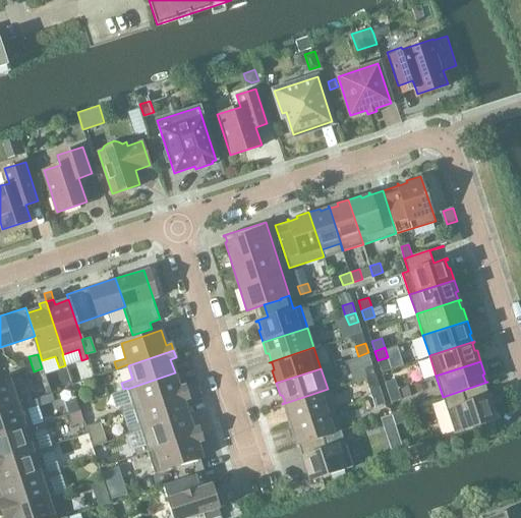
[(133,409),(187,392),(184,385),(179,387),(175,372),(127,389),(131,402),(120,406),(122,412),(133,408),(133,409)]
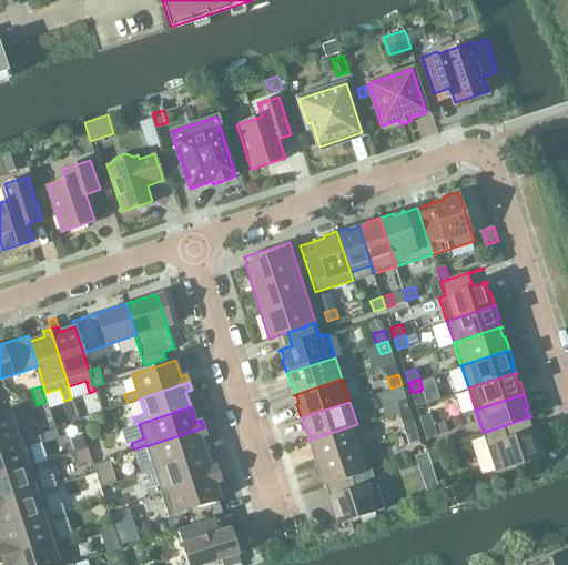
[(0,445),(27,437),(27,436),(19,440),(12,421),(24,416),(22,410),(0,416),(0,445)]
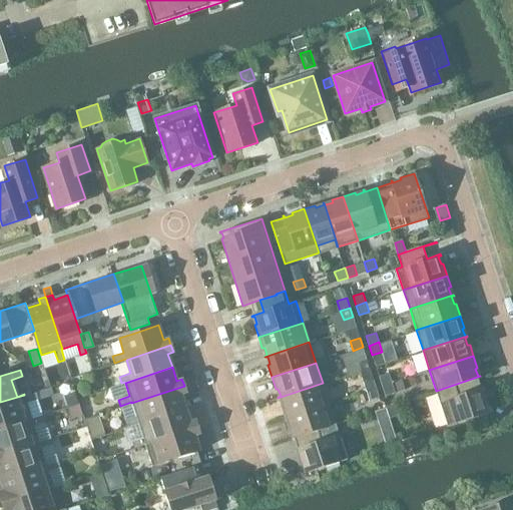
[(382,385),(392,382),(389,373),(379,376),(382,385)]
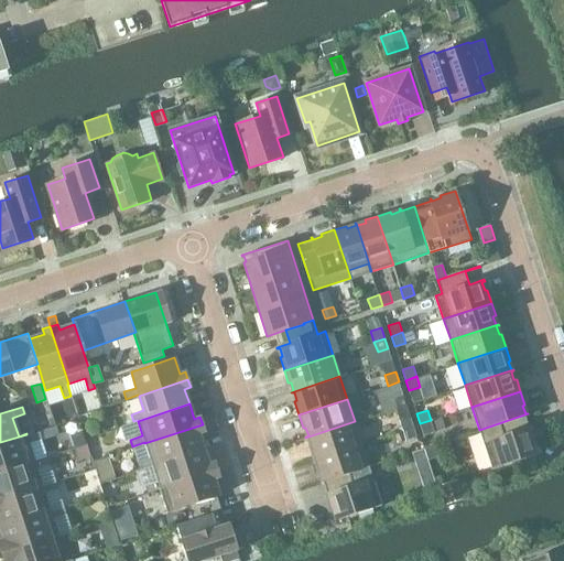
[(528,413),(479,430),(491,468),(541,453),(535,438),(533,438),(530,430),(532,429),(532,427),(530,428),(525,416),(528,414),(528,413)]
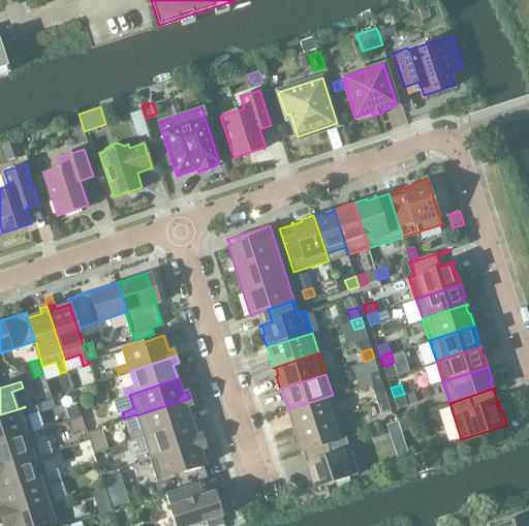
[(377,402),(387,399),(384,390),(374,393),(377,402)]
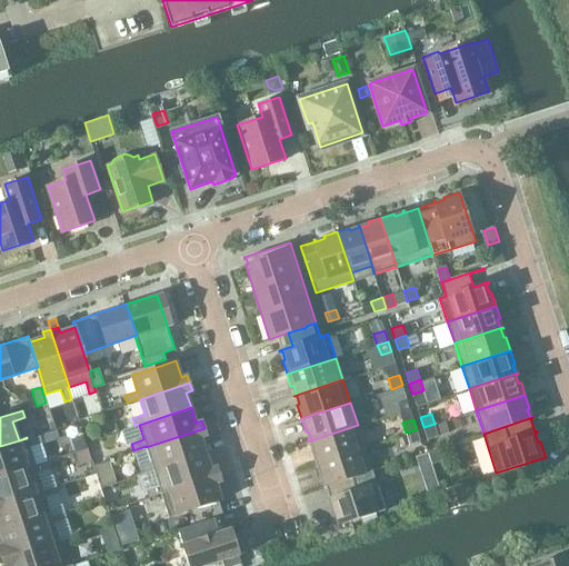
[(445,420),(435,424),(438,434),(448,430),(445,420)]
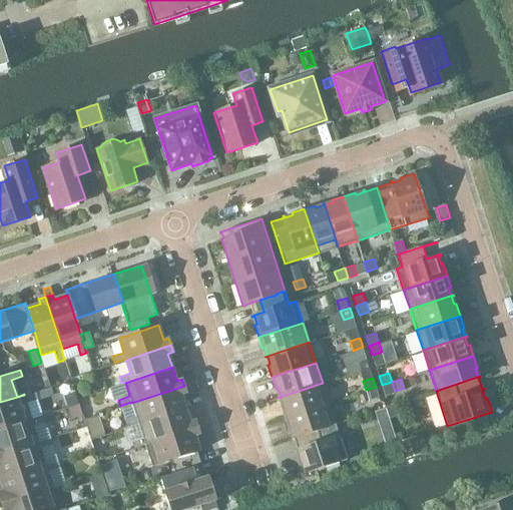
[(392,382),(382,385),(385,395),(395,392),(395,391),(392,382)]
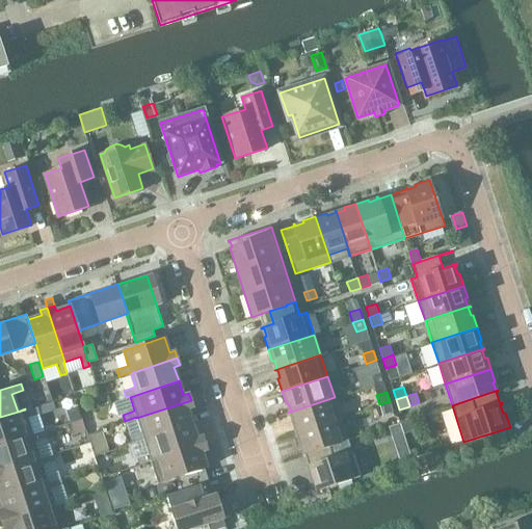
[(295,432),(341,418),(335,397),(288,413),(289,413),(291,413),(294,420),(291,421),(295,432)]
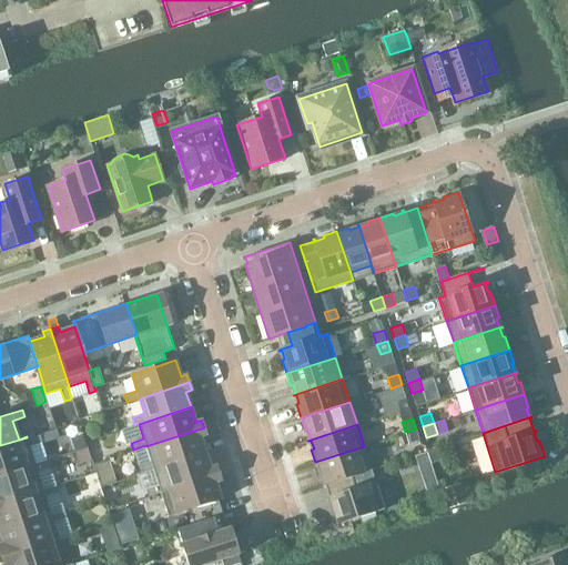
[(153,470),(205,452),(201,437),(206,435),(204,427),(145,446),(151,462),(139,465),(141,473),(153,468),(153,470)]
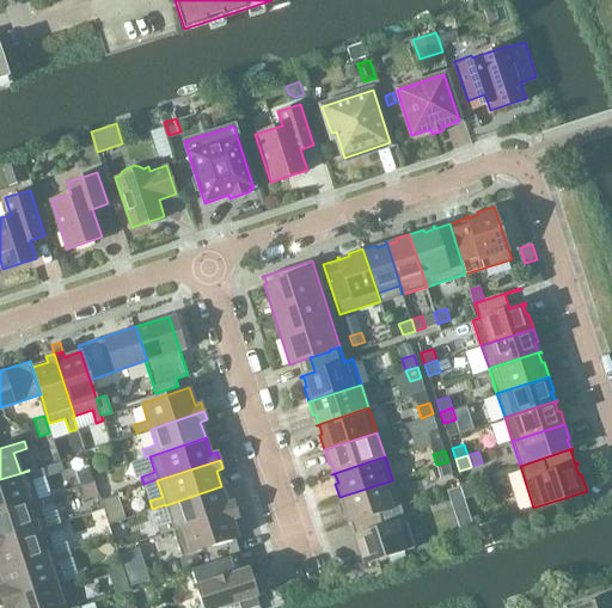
[(448,461),(436,465),(441,477),(452,473),(448,461)]
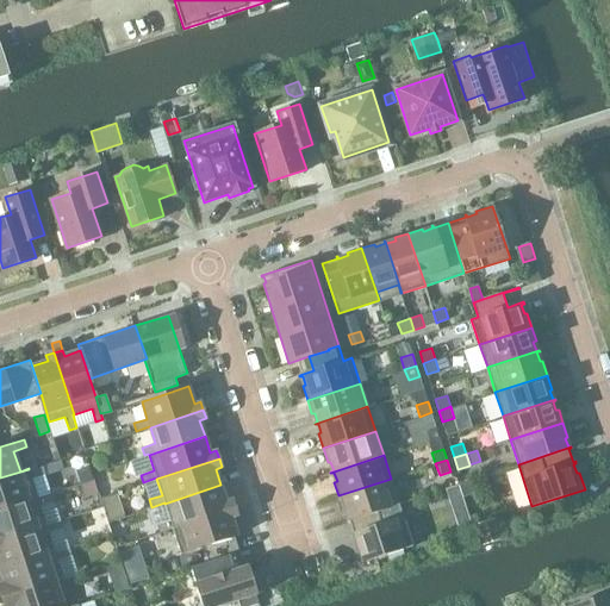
[(0,508),(38,497),(32,478),(45,473),(43,466),(30,470),(29,469),(0,478),(0,508)]
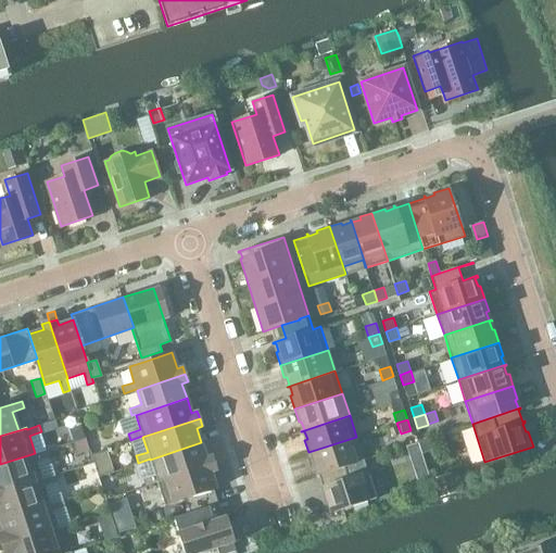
[(315,475),(363,459),(356,437),(308,452),(313,465),(315,465),(318,473),(315,474),(315,475)]
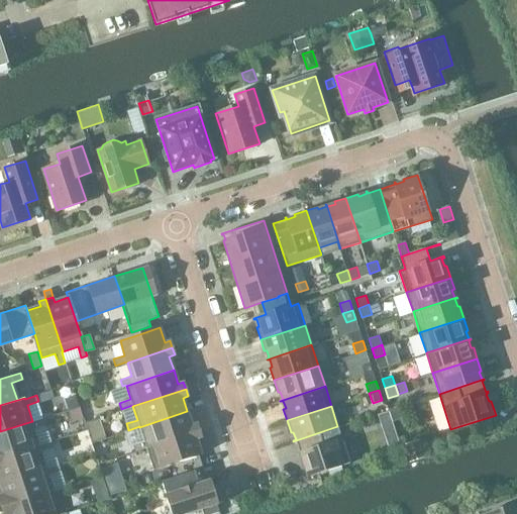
[(392,420),(402,417),(399,408),(389,411),(392,420)]
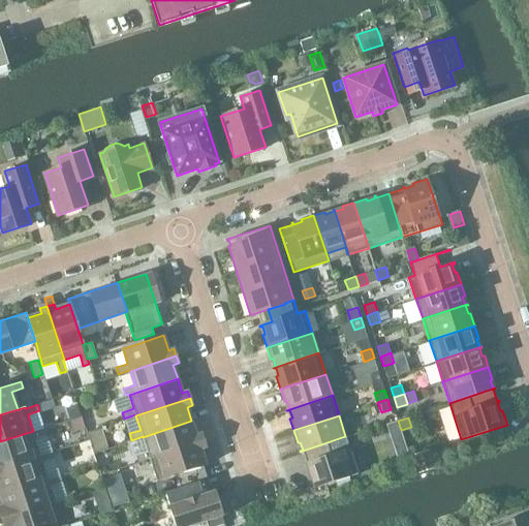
[(150,458),(204,440),(201,433),(196,435),(191,421),(143,437),(147,451),(135,455),(138,461),(150,458)]
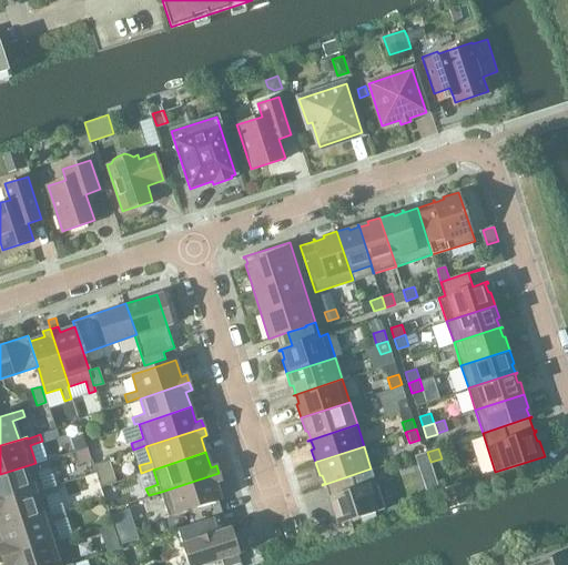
[(427,452),(416,455),(419,468),(432,465),(430,462),(427,452)]
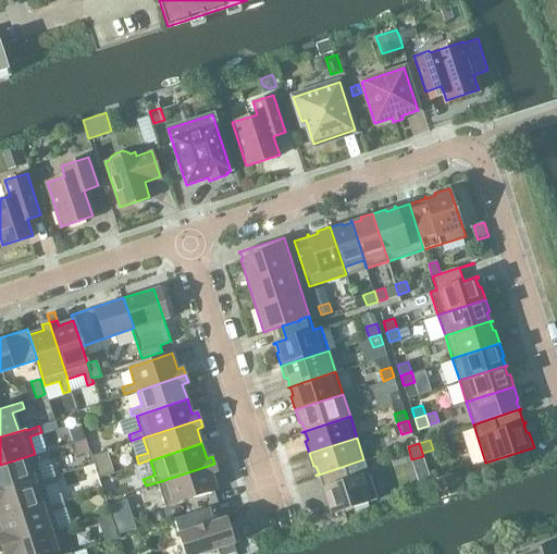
[(0,492),(42,479),(37,462),(49,457),(47,451),(35,455),(35,454),(0,465),(0,492)]
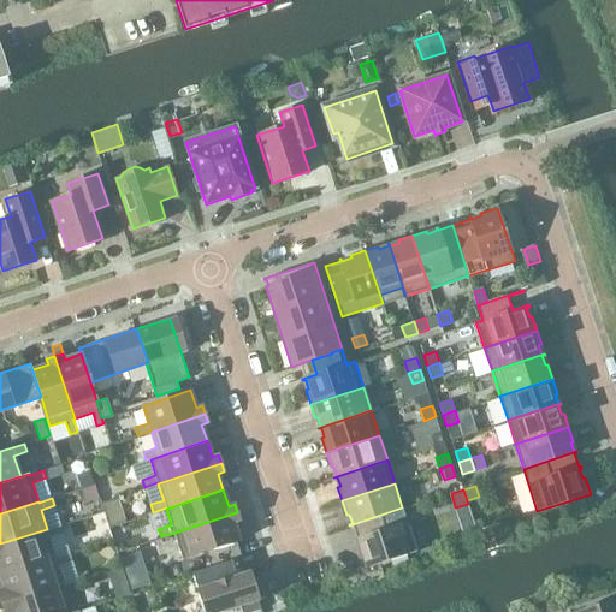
[(118,498),(101,503),(110,526),(125,521),(118,498)]
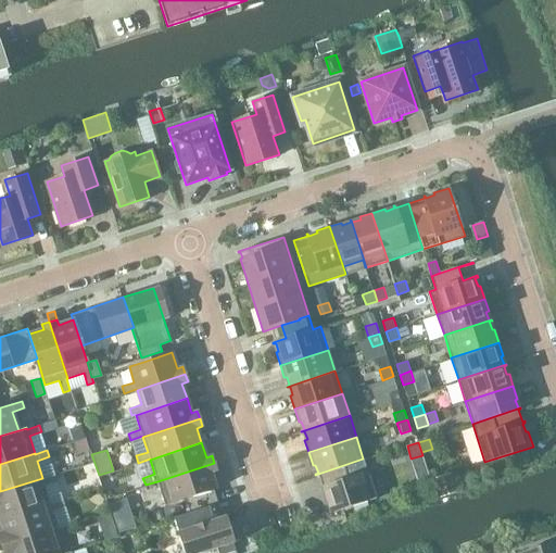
[(363,459),(315,475),(316,475),(318,475),(323,487),(319,488),(320,489),(323,488),(326,497),(323,498),(328,513),(376,498),(363,459)]
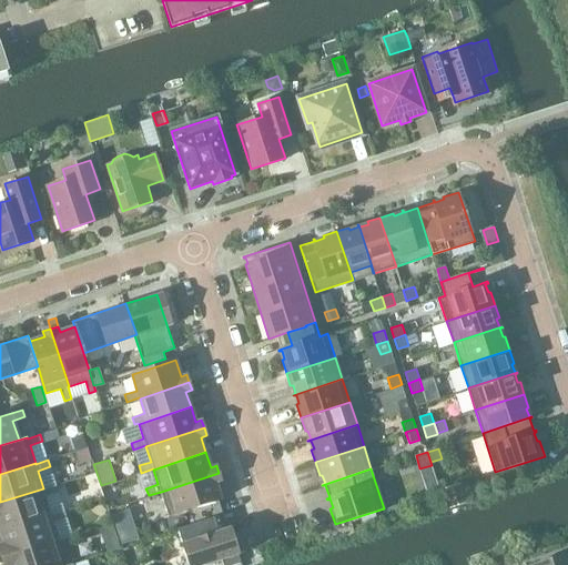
[(178,530),(223,514),(219,500),(221,498),(215,483),(221,481),(219,473),(161,492),(161,493),(170,490),(176,513),(190,508),(194,522),(176,528),(178,530)]
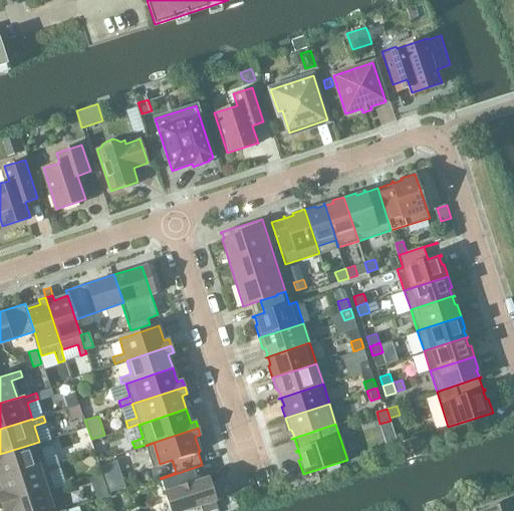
[(0,479),(47,464),(42,449),(53,445),(51,439),(40,442),(39,442),(0,454),(0,479)]
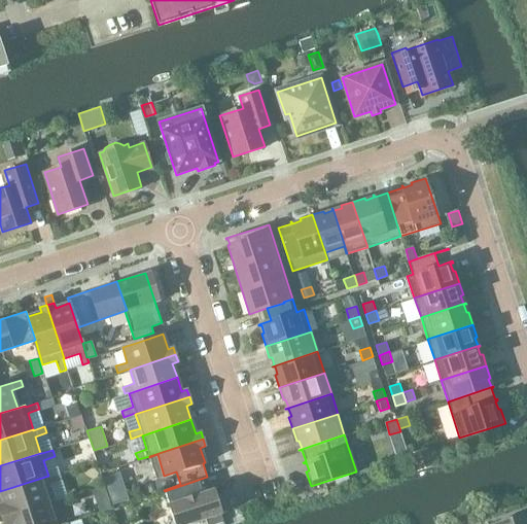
[(0,510),(2,517),(56,499),(50,483),(62,480),(60,473),(48,477),(48,476),(0,491),(5,508),(0,510)]
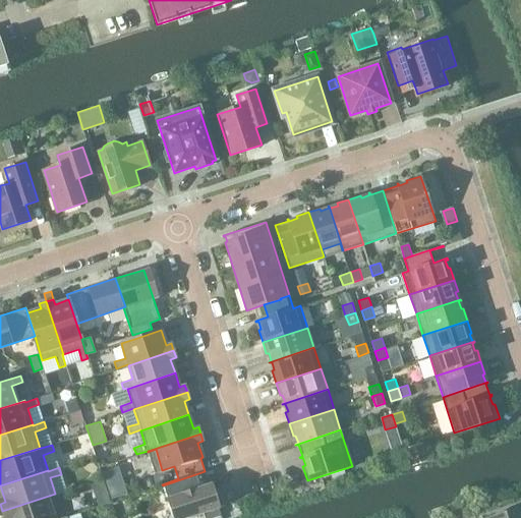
[(219,507),(224,506),(220,494),(215,495),(212,484),(210,485),(205,471),(163,485),(173,517),(185,517),(204,513),(205,517),(213,517),(221,515),(219,507)]
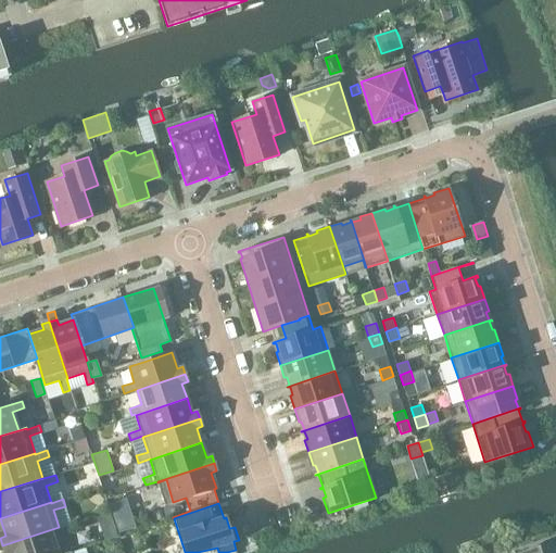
[(114,526),(101,530),(104,540),(106,539),(117,536),(114,526)]
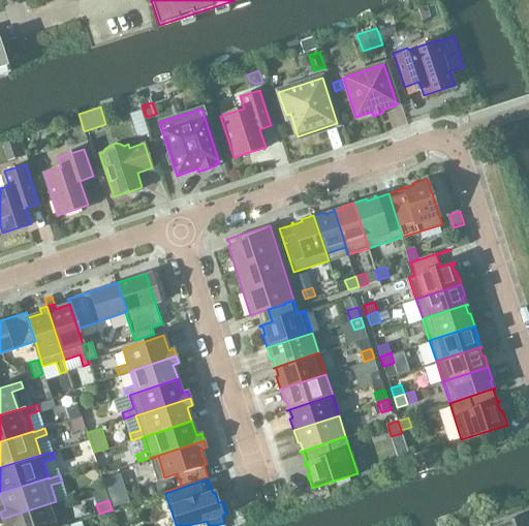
[(10,525),(60,525),(67,524),(67,523),(58,525),(55,525),(51,512),(62,507),(60,501),(56,502),(56,501),(2,519),(4,525),(5,525),(10,525)]
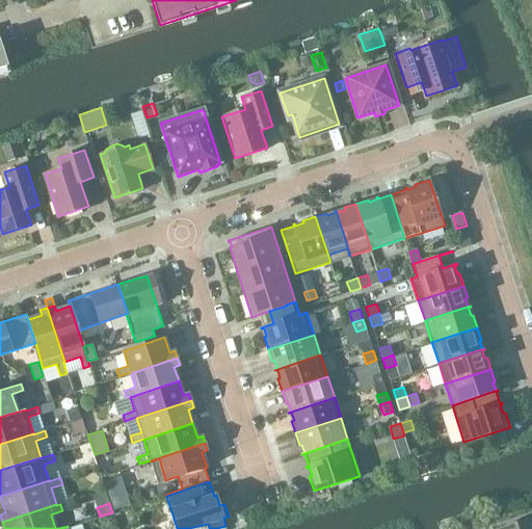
[(115,523),(112,512),(102,516),(104,522),(109,525),(115,523)]
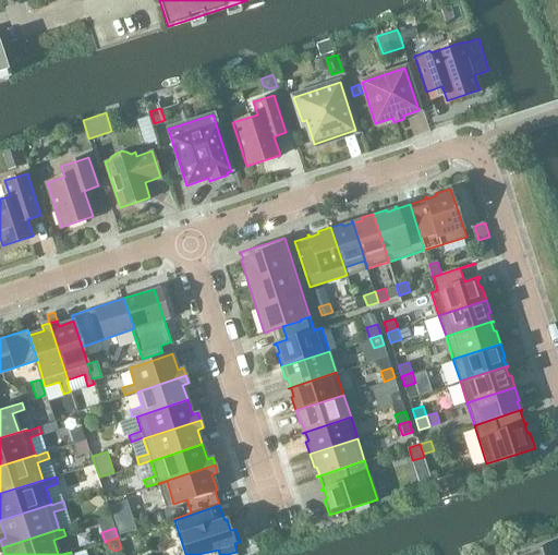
[(557,554),(557,544),(525,554),(557,554)]
